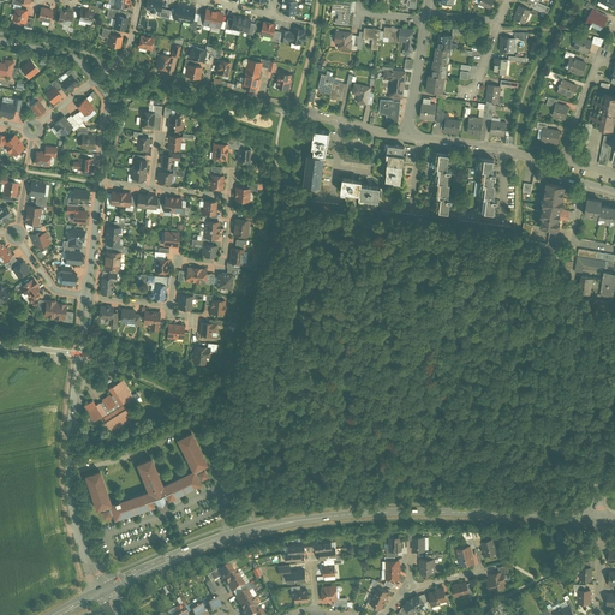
[(161,0),(159,0),(147,0),(145,9),(150,9),(150,12),(155,12),(155,10),(159,11),(160,9),(161,0)]
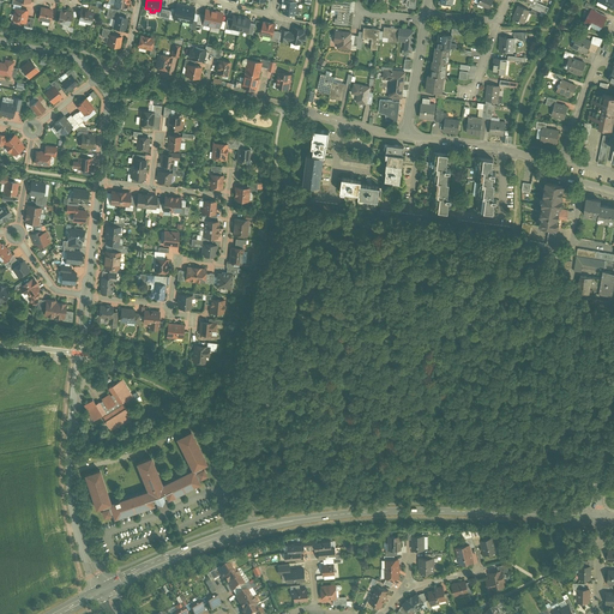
[(548,8),(534,1),(533,4),(530,2),(529,6),(533,7),(541,12),(546,13),(548,8)]
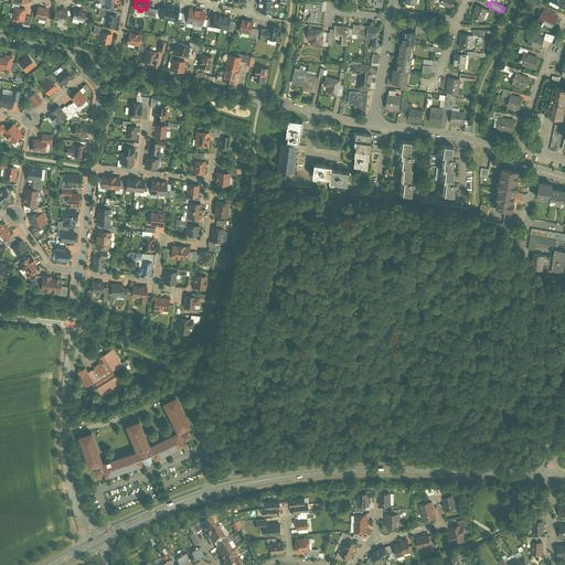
[(160,18),(168,19),(171,6),(162,3),(160,18)]
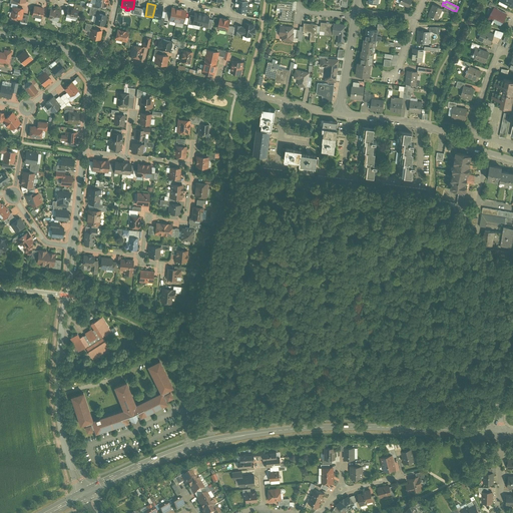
[(291,4),(278,3),(277,8),(283,8),(283,16),(280,16),(280,20),(291,21),(292,11),(290,10),(291,4)]
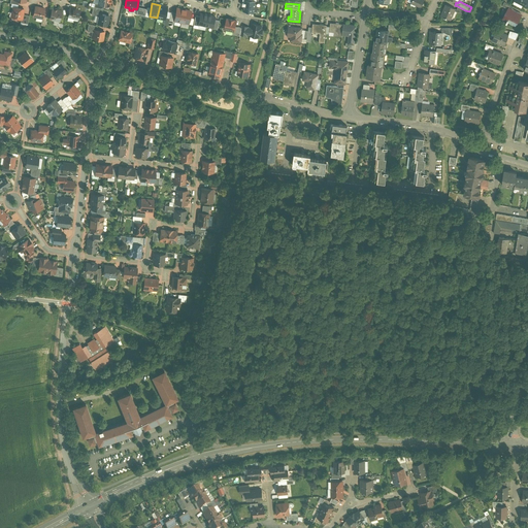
[(166,6),(160,5),(157,18),(164,20),(166,6)]
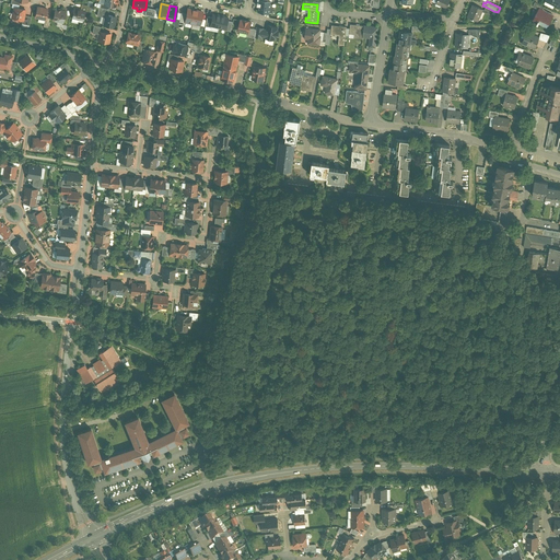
[(482,10),(473,6),(468,18),(473,20),(474,19),(478,21),(482,10)]
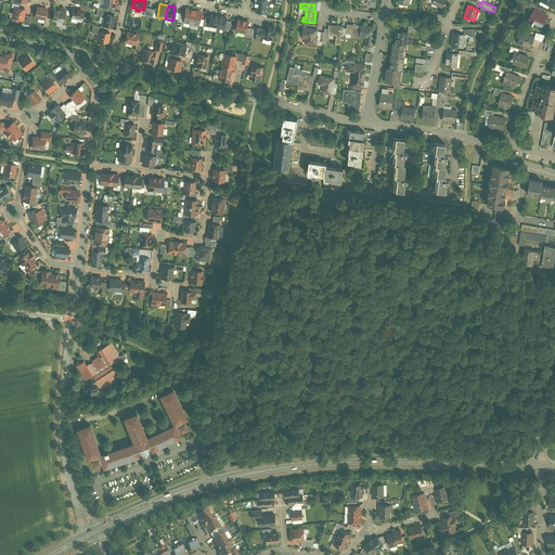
[(25,10),(13,8),(11,17),(22,21),(24,15),(25,10)]
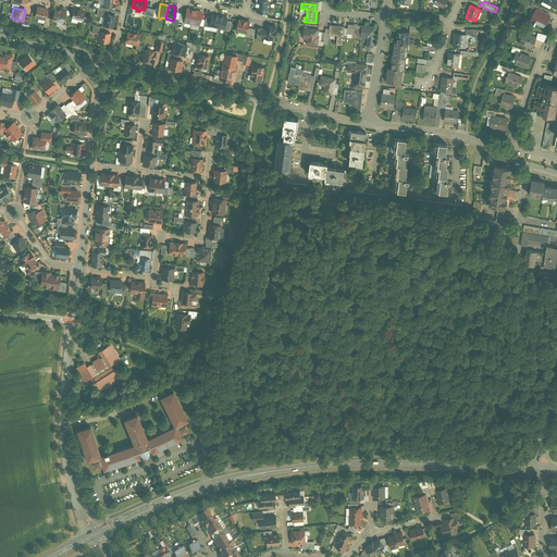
[(47,10),(37,8),(34,19),(45,21),(46,17),(47,10)]
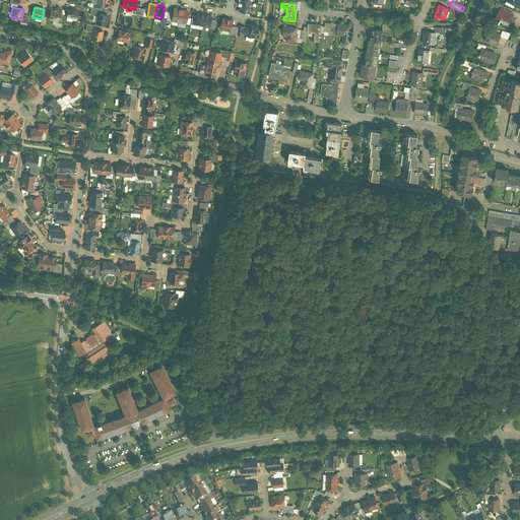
[(135,7),(134,9),(133,14),(141,16),(143,9),(135,7)]
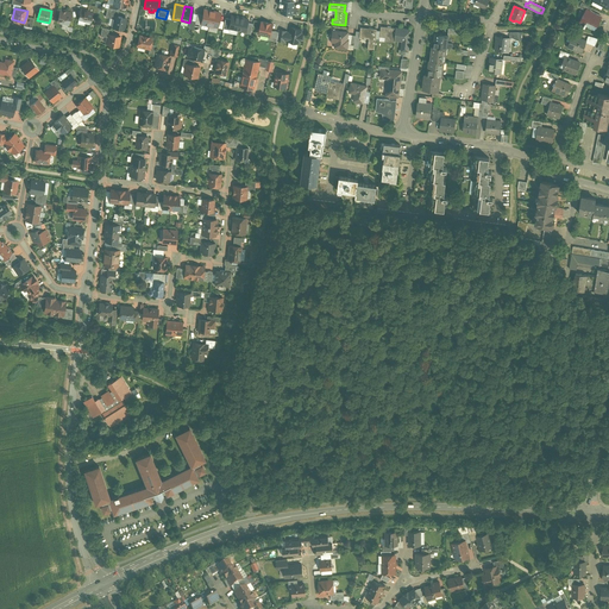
[(58,10),(56,23),(69,26),(71,12),(58,10)]
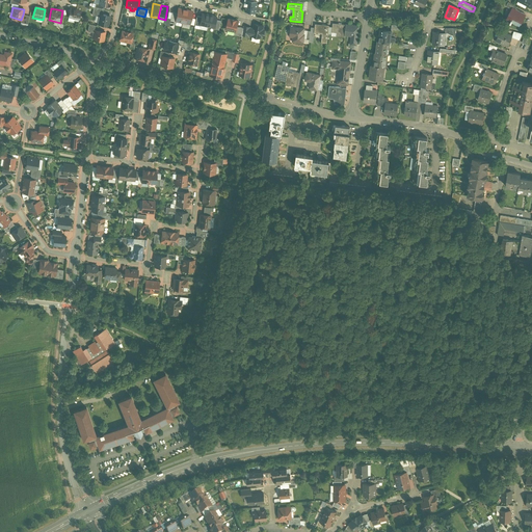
[(70,8),(68,20),(79,23),(81,10),(70,8)]
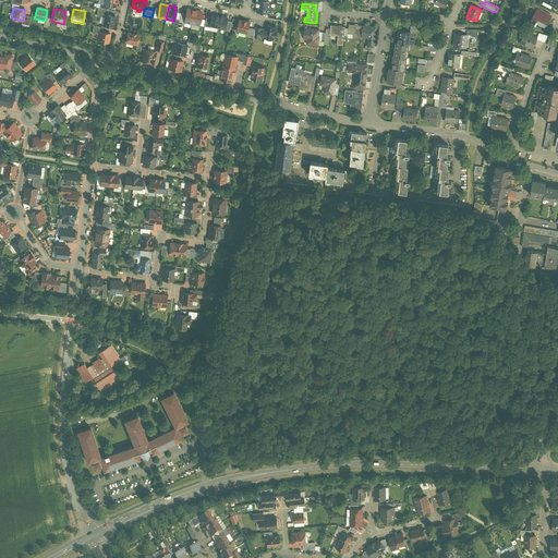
[(109,11),(98,9),(96,15),(105,17),(105,15),(108,15),(109,11)]
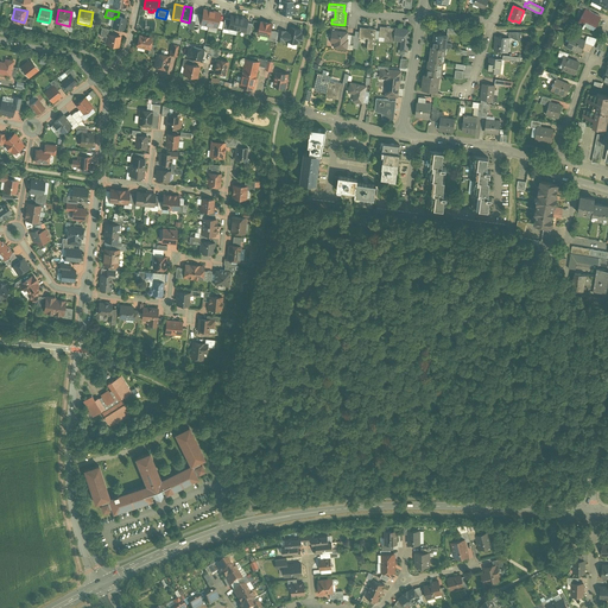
[(200,24),(209,26),(211,12),(203,10),(200,24)]
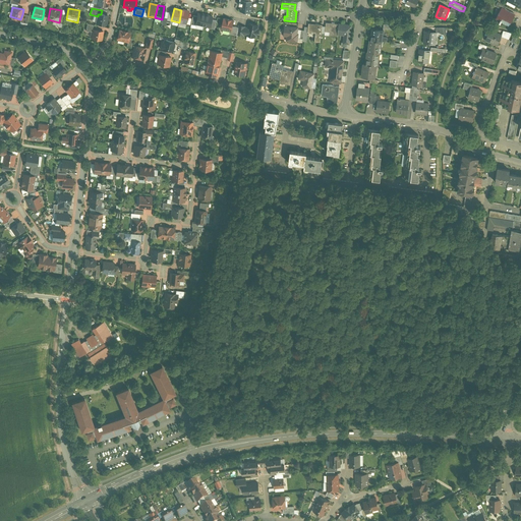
[(505,9),(502,8),(502,9),(496,20),(499,21),(499,22),(500,22),(502,20),(509,24),(515,14),(505,9)]
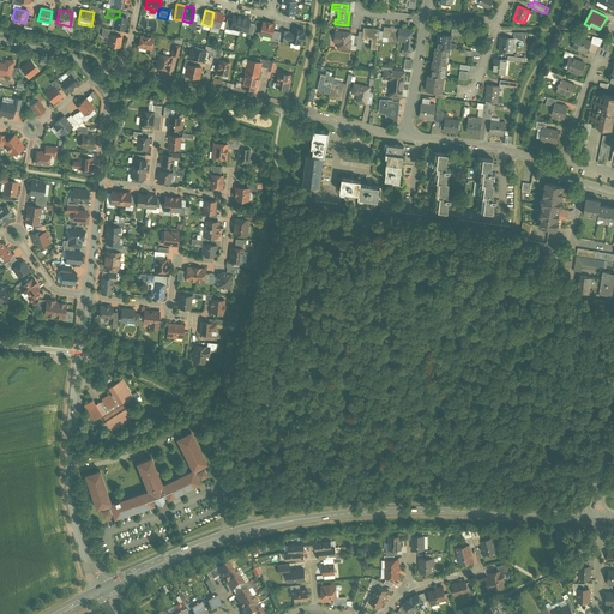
[(222,13),(214,12),(211,26),(218,28),(221,20),(222,13)]
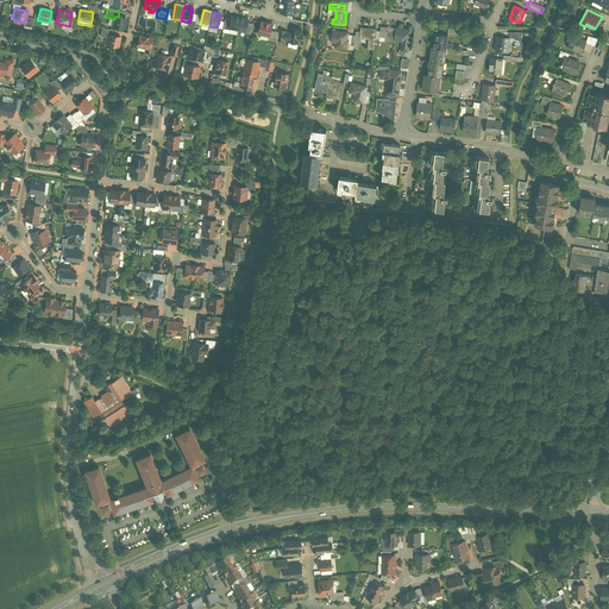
[(238,31),(240,18),(231,16),(231,19),(228,30),(238,31)]
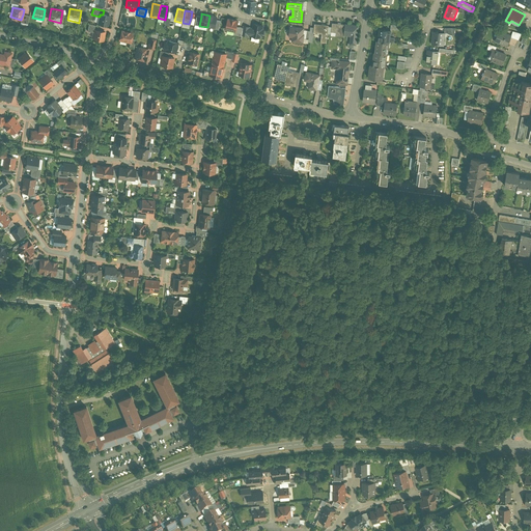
[(27,25),(29,17),(23,15),(21,20),(21,23),(27,25)]
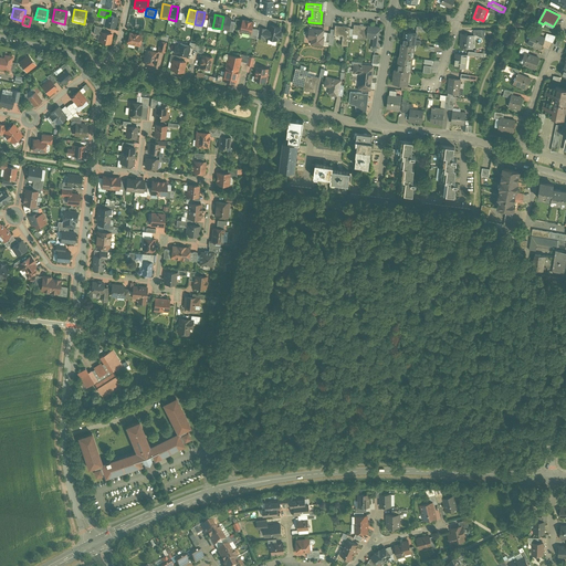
[(109,16),(106,16),(106,18),(104,25),(115,28),(117,18),(109,16)]
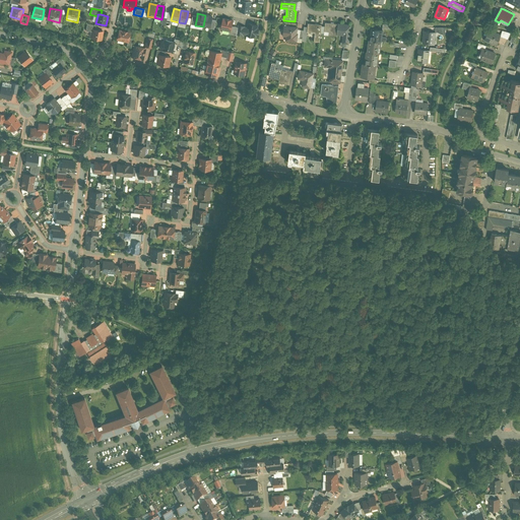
[(205,15),(203,26),(210,28),(211,19),(212,16),(205,15)]
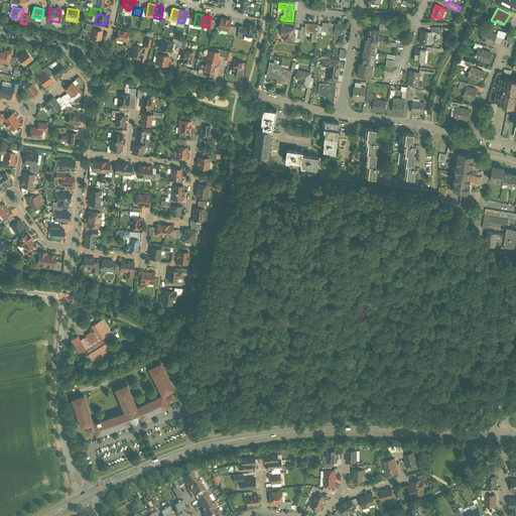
[(232,20),(222,18),(219,29),(227,31),(229,31),(230,25),(232,20)]
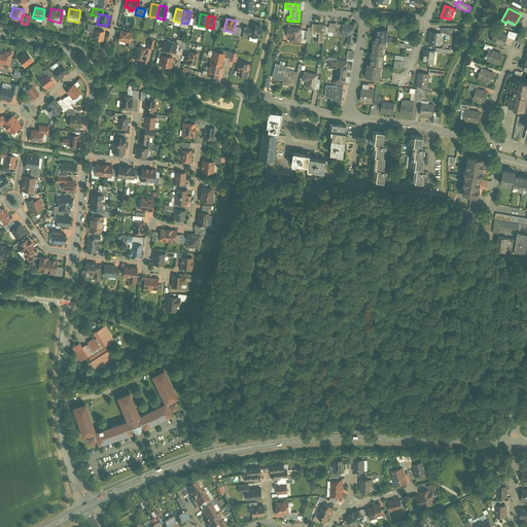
[(343,25),(329,23),(329,27),(328,31),(329,31),(336,32),(336,36),(341,37),(342,33),(343,25)]
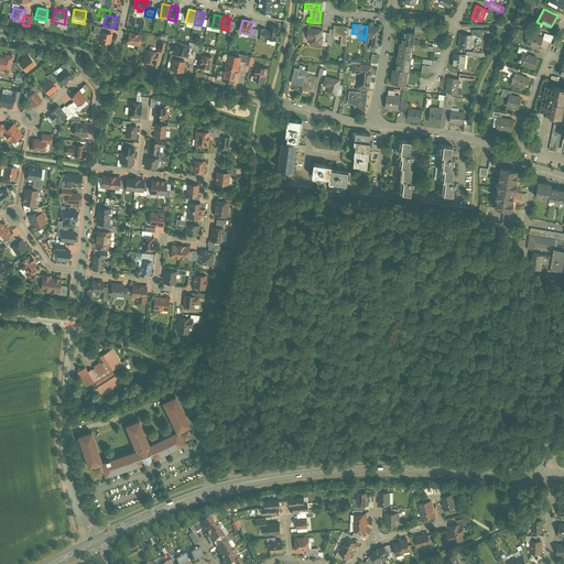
[(268,29),(259,26),(259,30),(257,38),(263,40),(263,38),(277,41),(280,29),(269,25),(268,29)]
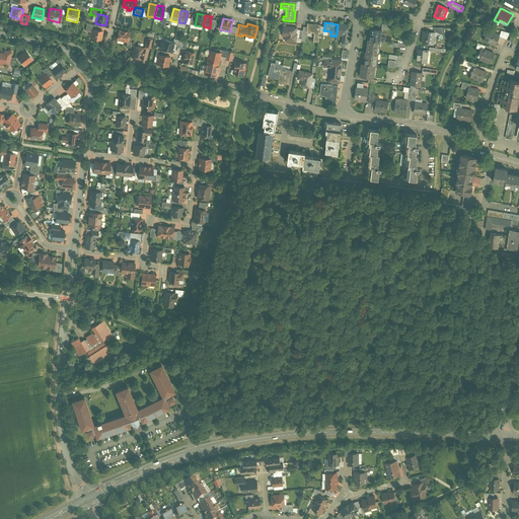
[(320,25),(307,24),(307,27),(306,32),(314,33),(313,42),(319,43),(319,34),(320,26),(320,25)]
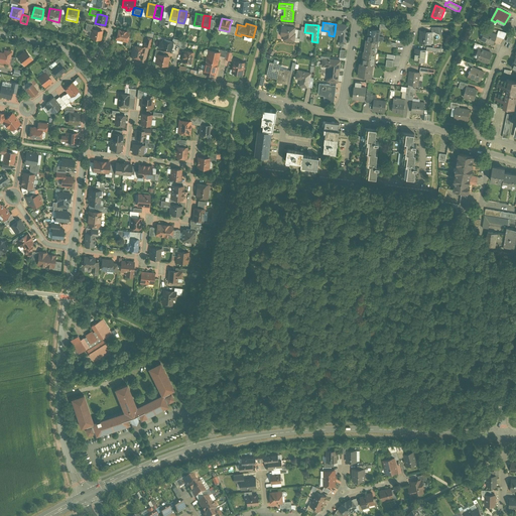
[(343,25),(336,24),(335,32),(342,33),(341,42),(341,43),(344,43),(346,43),(348,26),(343,25)]
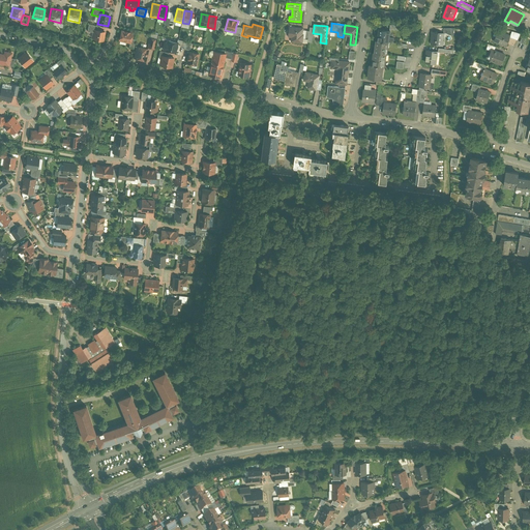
[(235,32),(233,32),(233,33),(241,35),(243,28),(236,26),(235,32)]
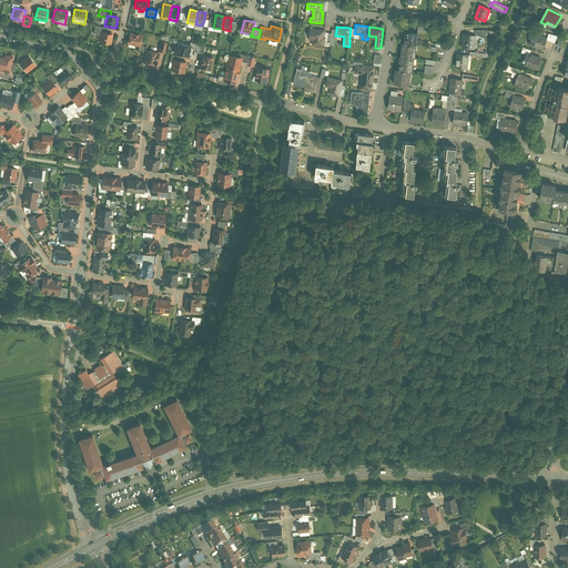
[(325,30),(311,29),(310,34),(313,36),(312,44),(324,46),(325,37),(324,37),(325,30)]
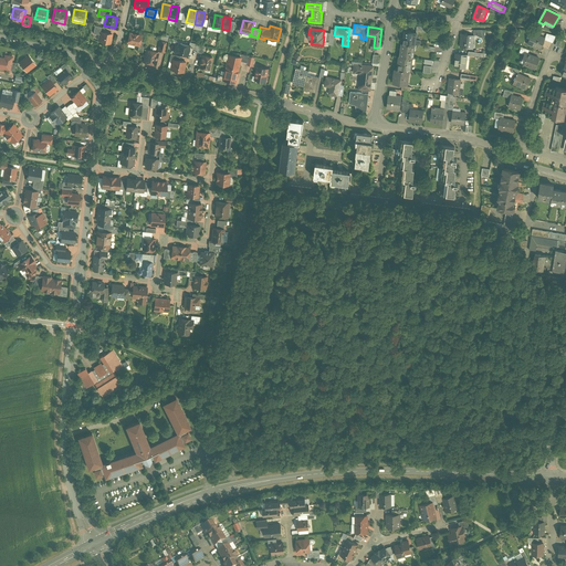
[(416,32),(405,31),(404,43),(415,45),(416,40),(416,32)]
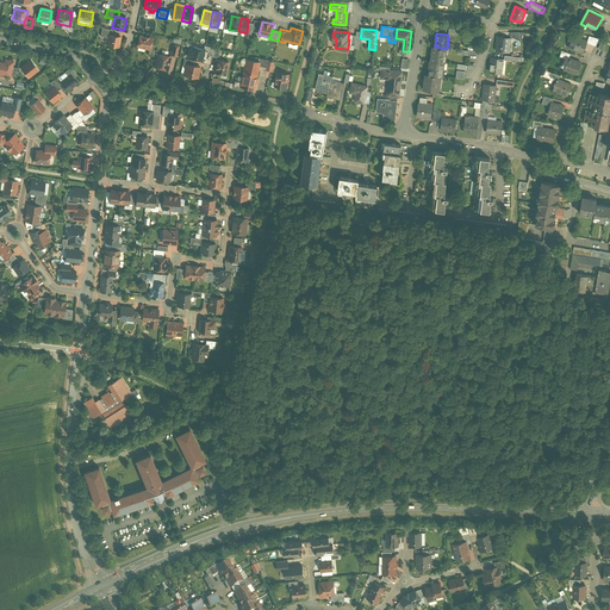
[(112,35),(109,35),(106,44),(119,48),(122,37),(112,35)]
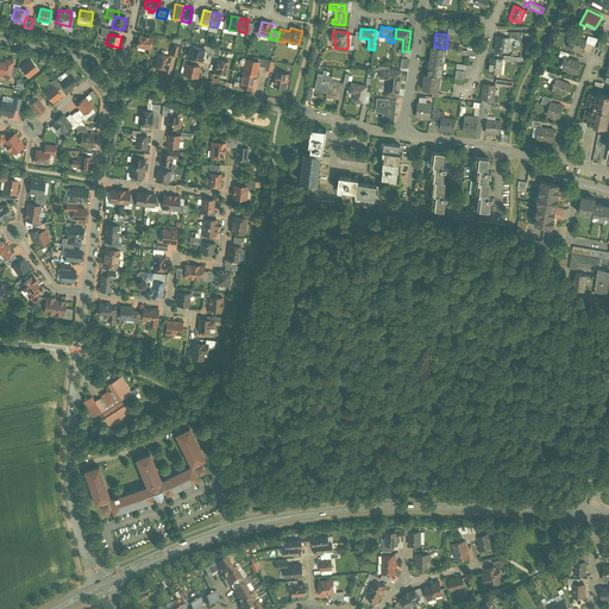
[(151,39),(138,36),(136,48),(149,50),(150,44),(151,39)]
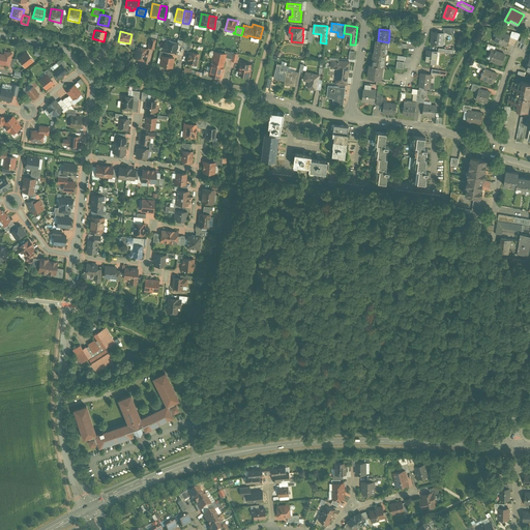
[(510,36),(498,31),(494,41),(506,46),(510,36)]
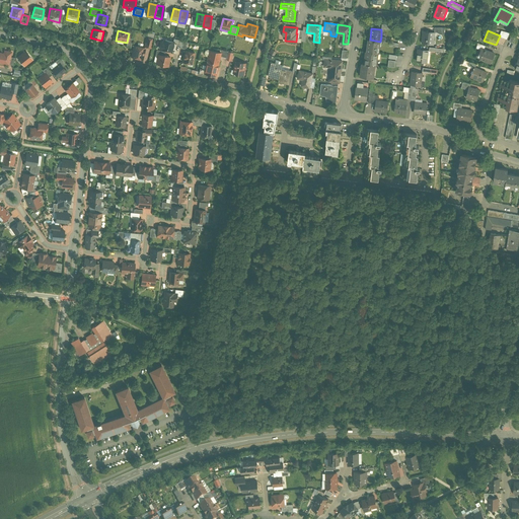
[(435,32),(424,31),(422,44),(433,45),(432,44),(433,38),(434,38),(435,32)]
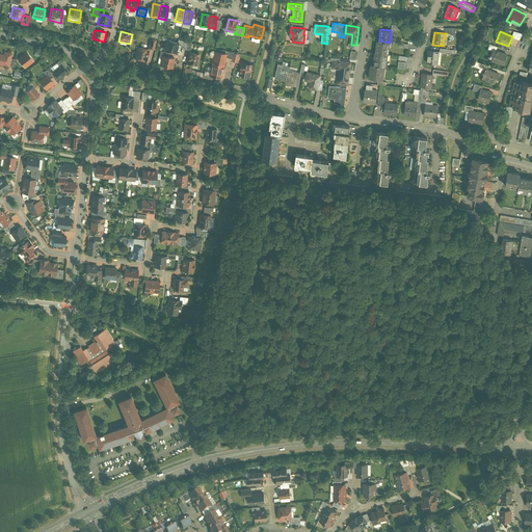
[(523,34),(515,32),(513,38),(520,41),(523,34)]
